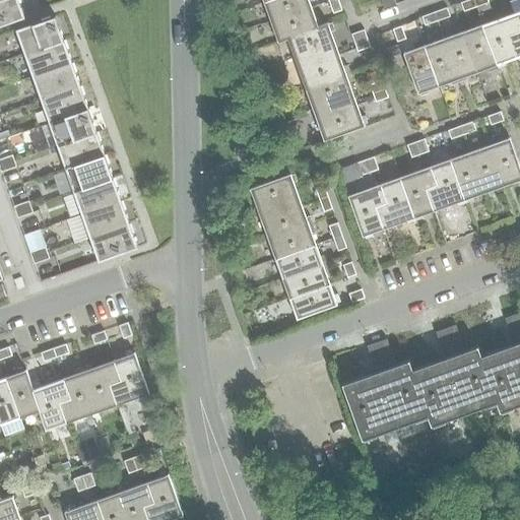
[(0,0),(0,25),(23,18),(16,0),(0,0)]
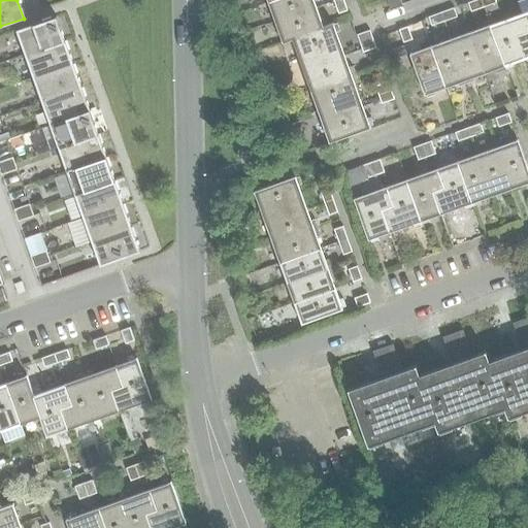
[(272,0),(267,2),(273,21),(315,6),(312,0),(272,0)]
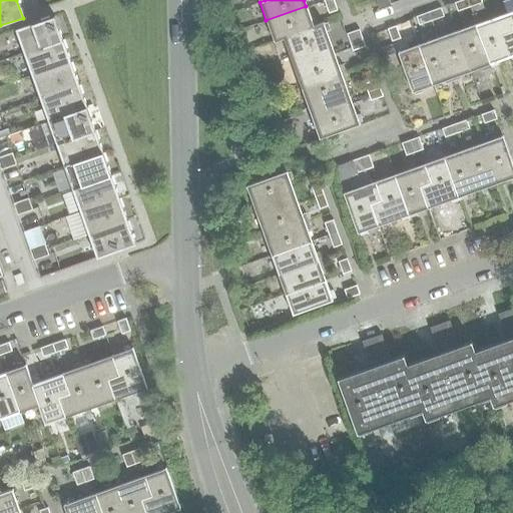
[(329,13),(337,10),(332,0),(328,0),(324,1),(329,13)]
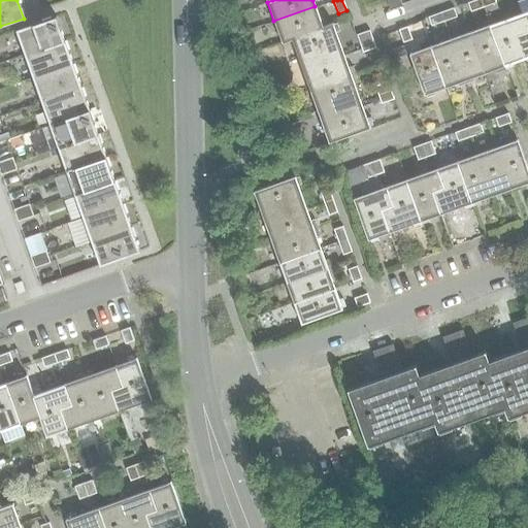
[(399,0),(386,0),(389,8),(401,4),(399,0)]
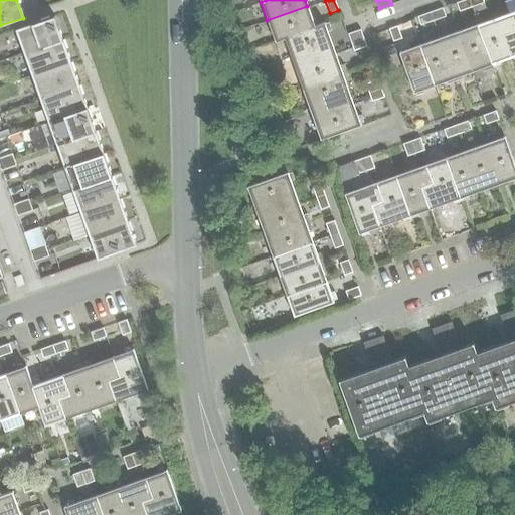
[(471,7),(468,0),(464,0),(455,3),(458,11),(471,7)]
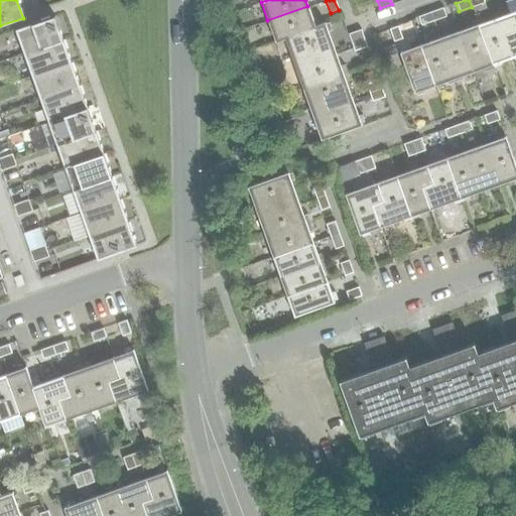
[(318,24),(318,23),(315,15),(311,17),(307,6),(267,20),(275,41),(284,37),(284,36),(318,24)]
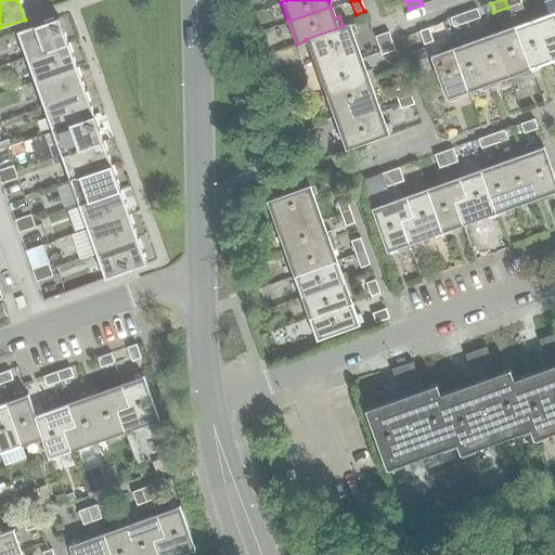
[(475,9),(462,14),(465,23),(478,18),(475,9)]
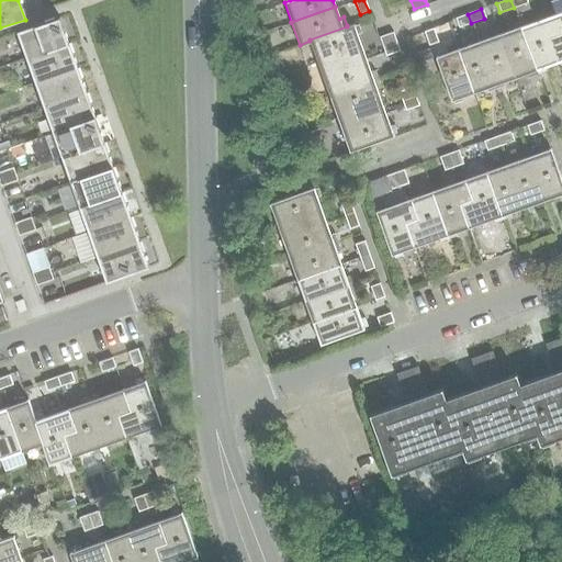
[(561,11),(554,14),(561,37),(550,42),(557,64),(561,62),(561,11)]
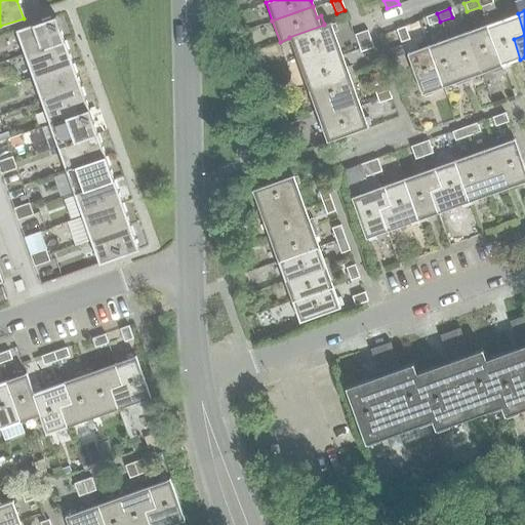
[(440,22),(437,13),(425,17),(428,27),(440,22)]
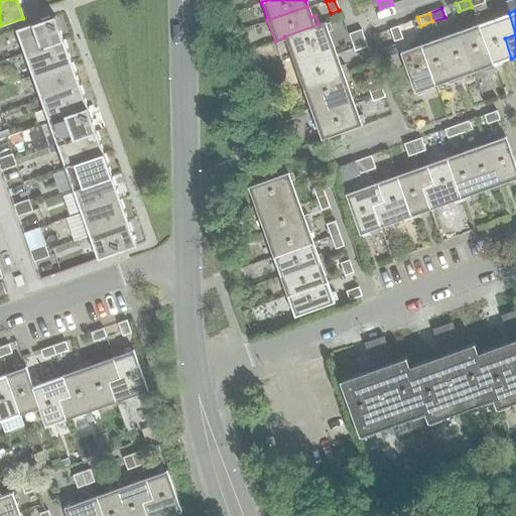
[(509,13),(478,24),(493,68),(502,65),(501,62),(511,58),(505,38),(515,34),(509,13)]
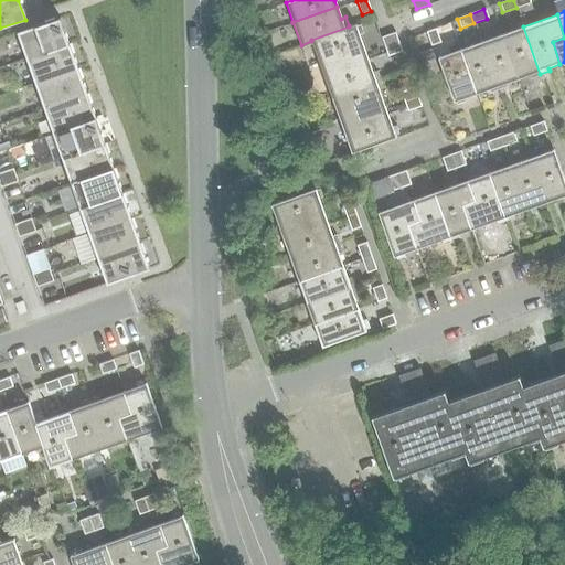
[(68,43),(59,18),(17,33),(25,57),(68,43)]
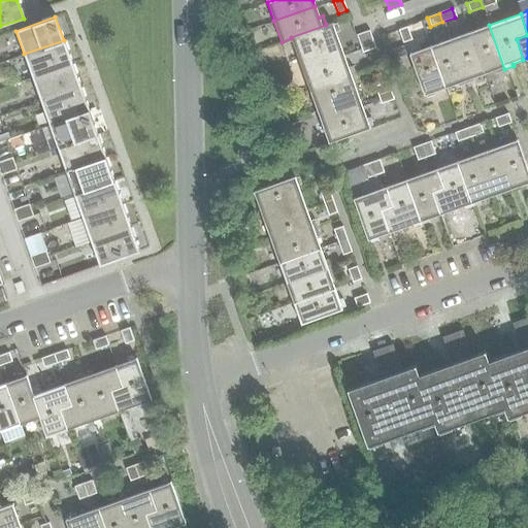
[(291,38),(298,58),(319,51),(323,62),(344,55),(335,31),(339,29),(337,22),(333,24),(332,22),(326,24),(326,25),(291,37),(291,38)]
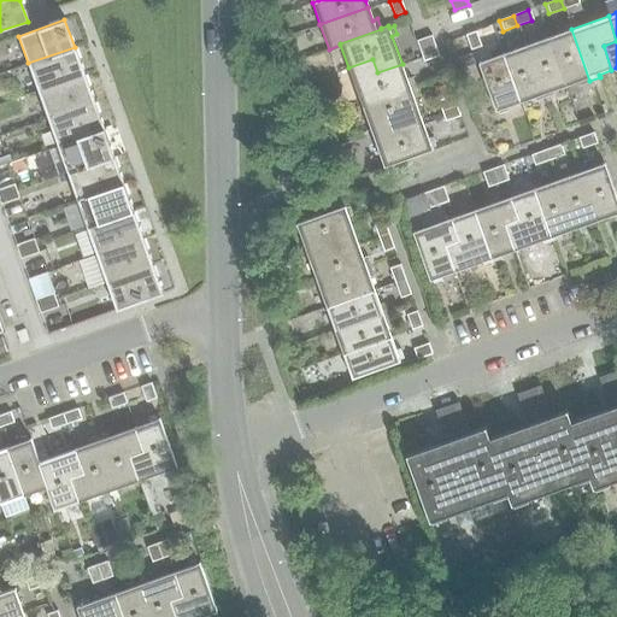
[(571,29),(547,37),(565,87),(579,82),(580,84),(589,81),(571,29)]
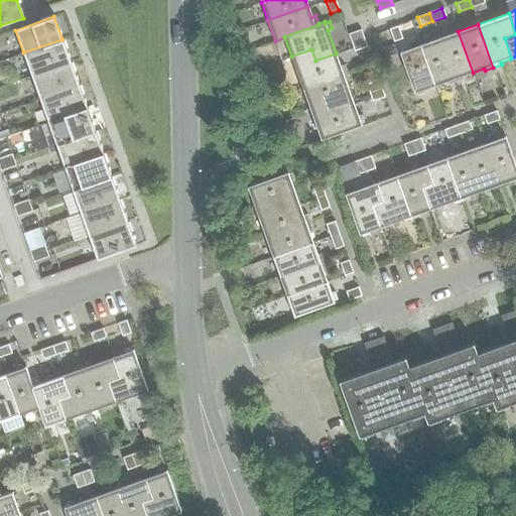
[(397,26),(389,29),(393,41),(402,38),(397,26)]
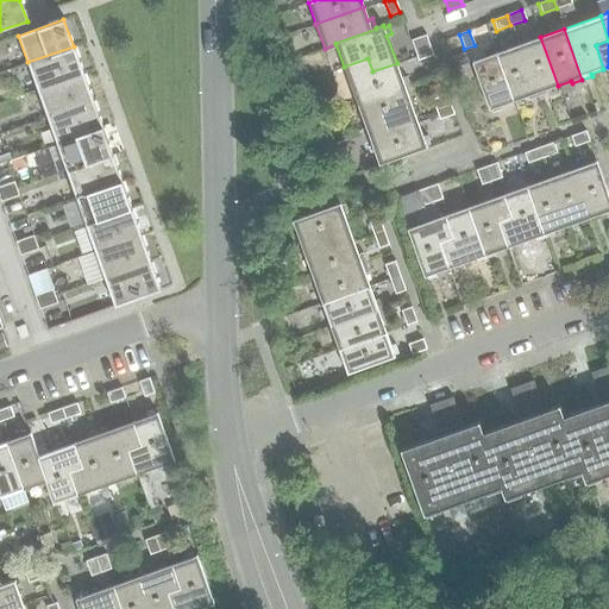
[(414,50),(428,45),(425,36),(410,41),(414,50)]
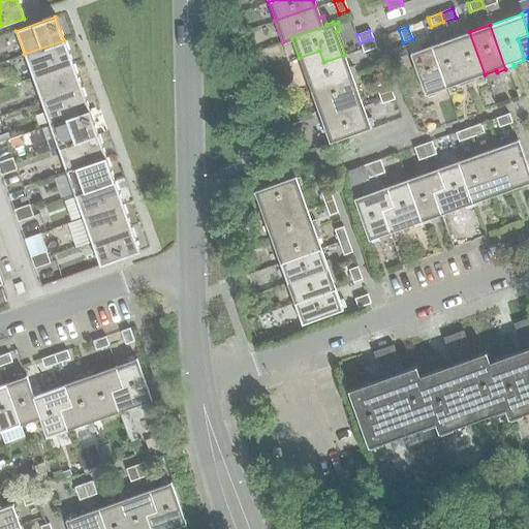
[(469,32),(450,39),(466,85),(474,82),(473,79),(485,74),(469,32)]
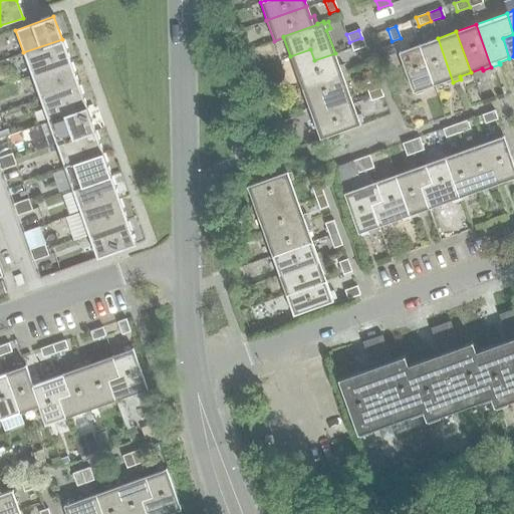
[(352,51),(364,47),(361,38),(349,42),(352,51)]
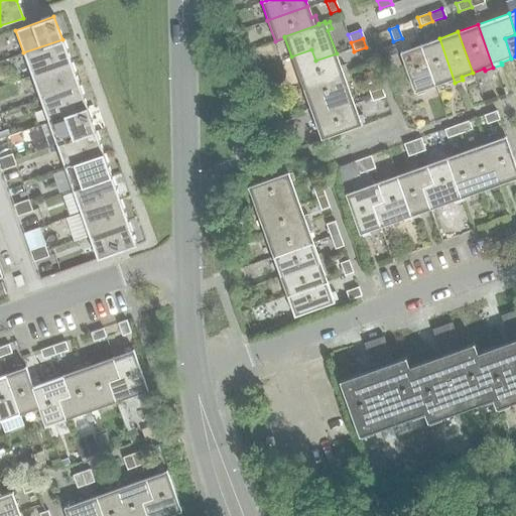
[(439,38),(419,45),(434,86),(445,82),(447,85),(455,83),(439,38)]
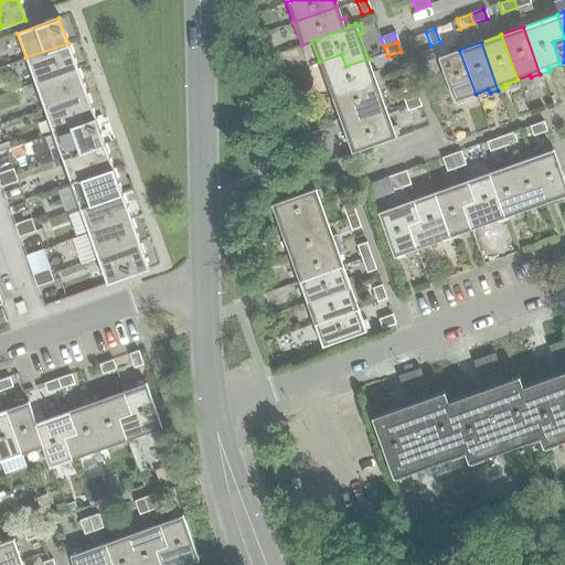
[(77,68),(68,43),(25,57),(34,83),(77,68)]
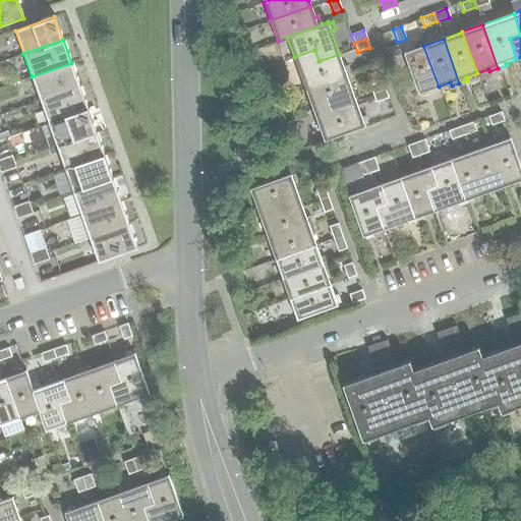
[(403,53),(418,95),(420,94),(421,97),(428,95),(427,91),(439,87),(423,46),(403,53)]
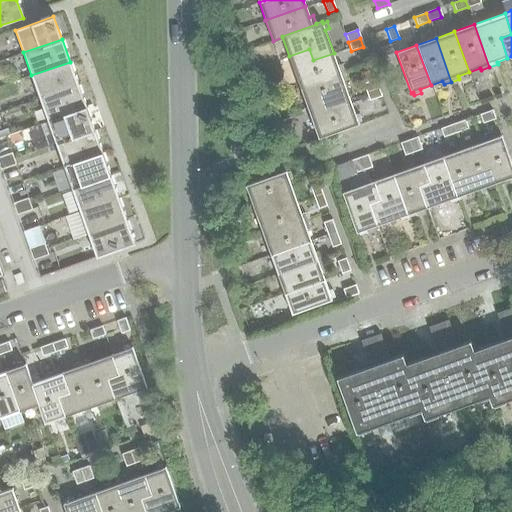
[(289,56),(300,86),(343,71),(341,63),(338,64),(334,53),(313,60),(309,49),(289,56)]
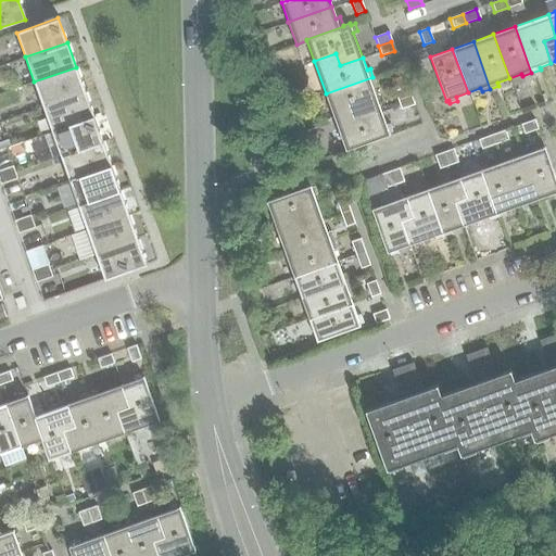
[(85,91),(76,67),(34,81),(43,106),(85,91)]
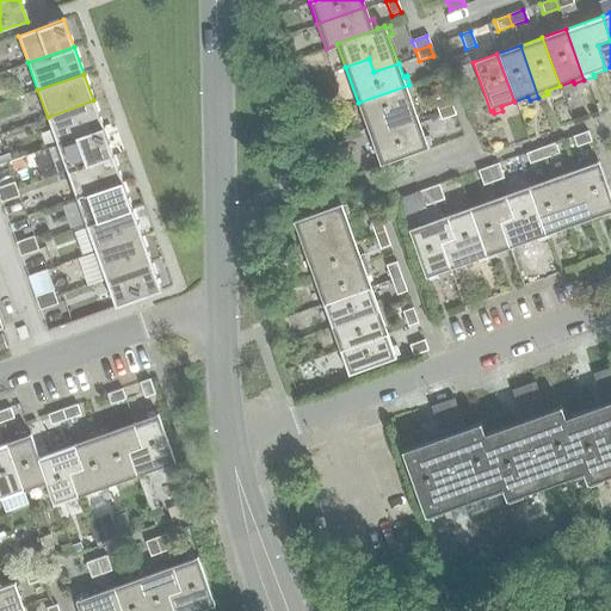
[(358,103),(366,125),(390,117),(395,131),(419,123),(409,96),(413,94),(409,85),(358,103)]
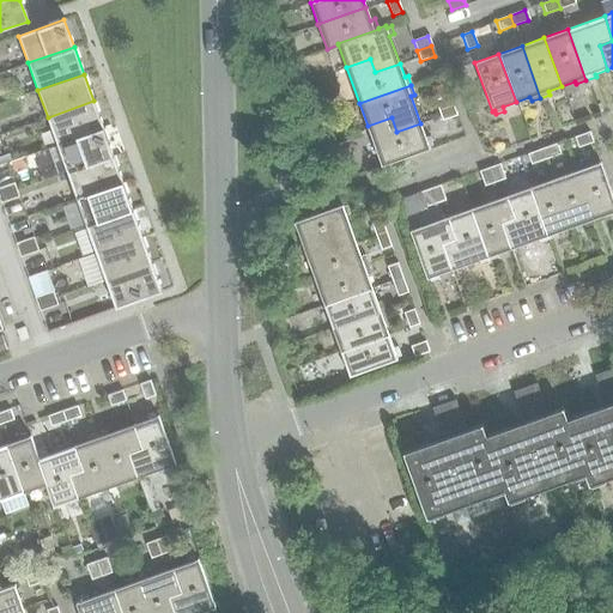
[(438,113),(453,108),(449,97),(435,103),(438,113)]
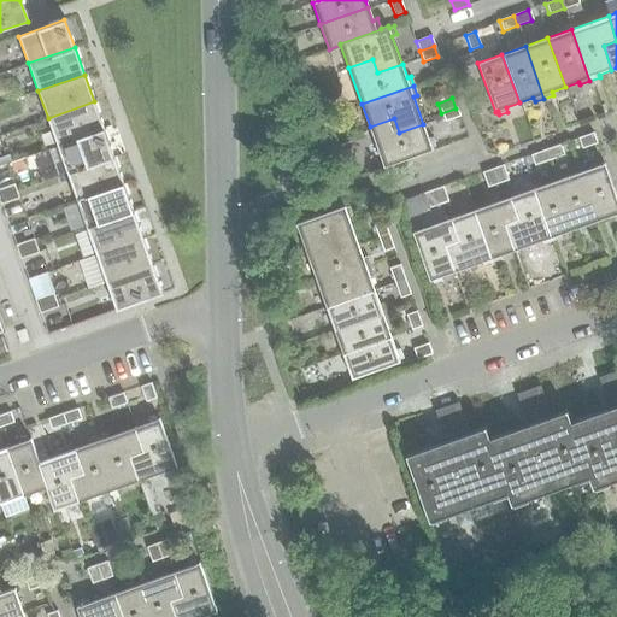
[(58,146),(104,129),(94,101),(48,118),(58,146)]
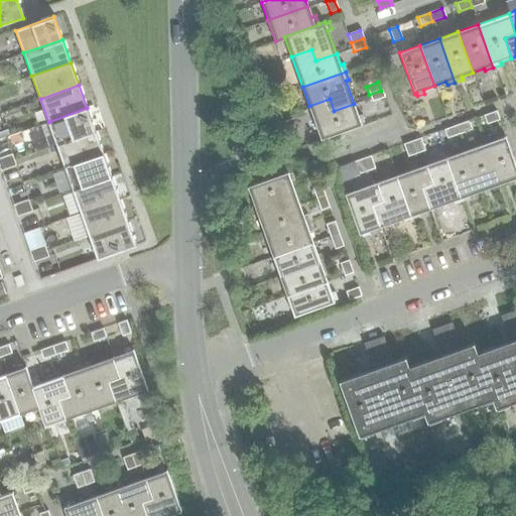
[(372,104),(384,99),(381,91),(369,95),(372,104)]
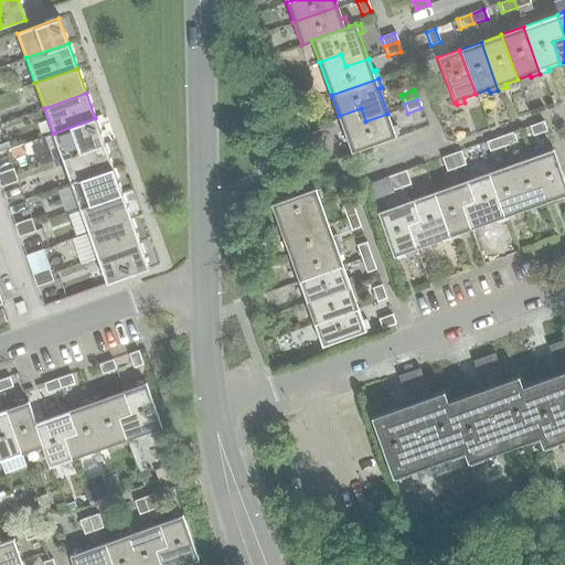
[(295,108),(291,102),(284,105),(287,112),(294,108),(295,108)]
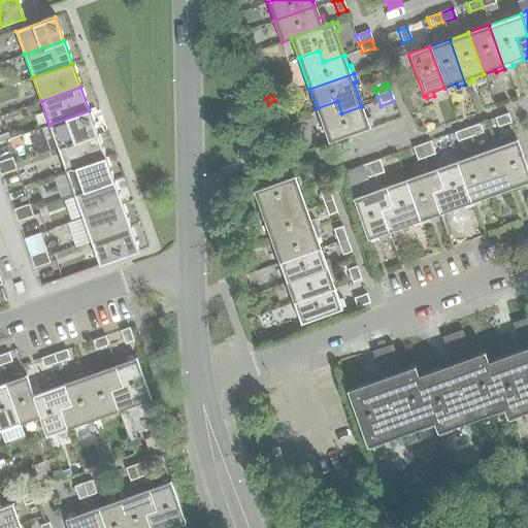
[(366,118),(362,106),(341,113),(337,101),(317,108),(328,140),(370,126),(369,124),(372,123),(370,117),(366,118)]
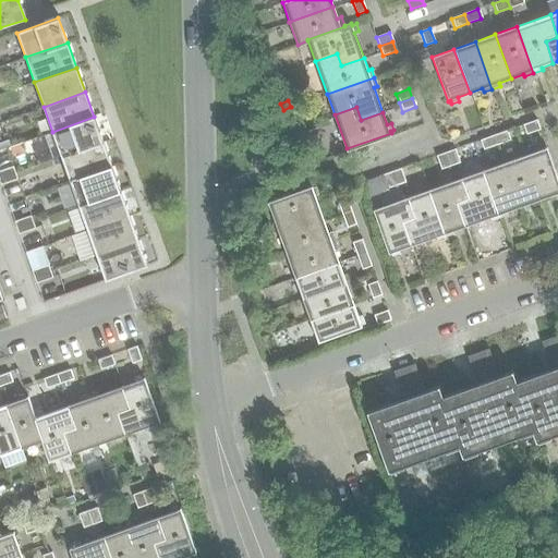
[(102,142),(94,117),(52,132),(61,156),(102,142)]
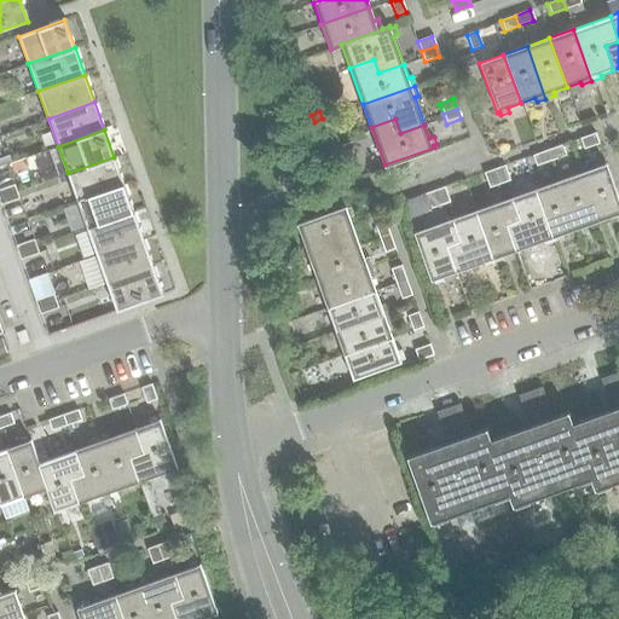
[(584,151),(599,145),(595,134),(580,140),(584,151)]
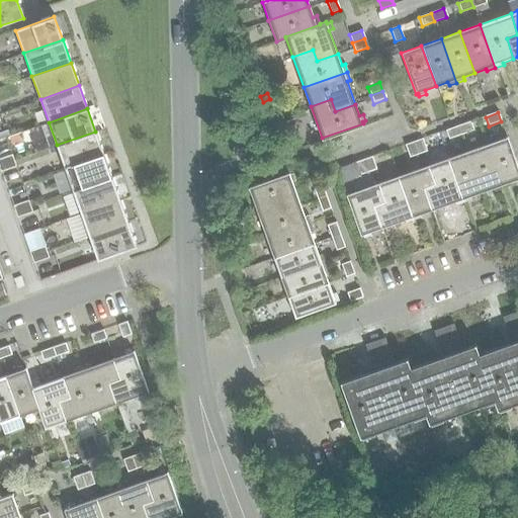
[(471,122),(458,127),(462,137),(475,132),(471,122)]
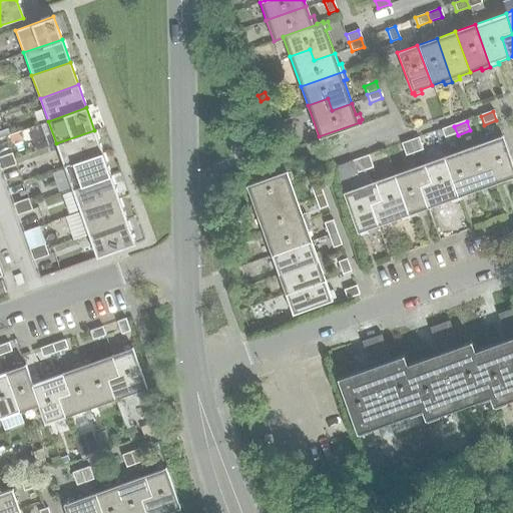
[(458,135),(454,126),(442,131),(445,139),(458,135)]
